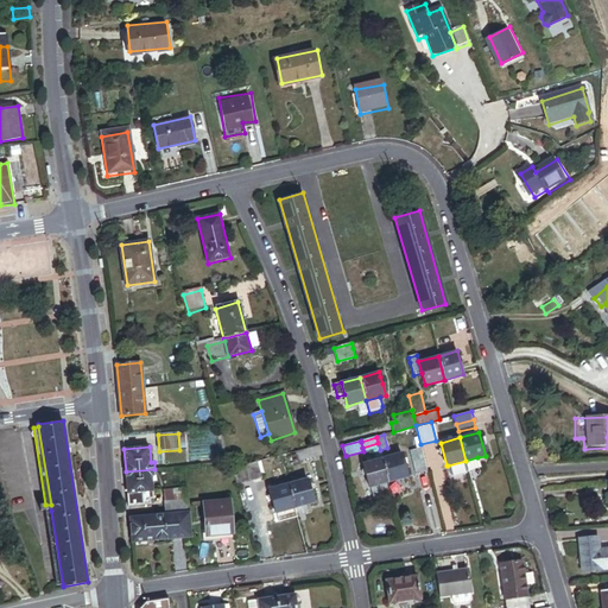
[(296,453),(298,462),(322,455),(320,447),(296,453)]
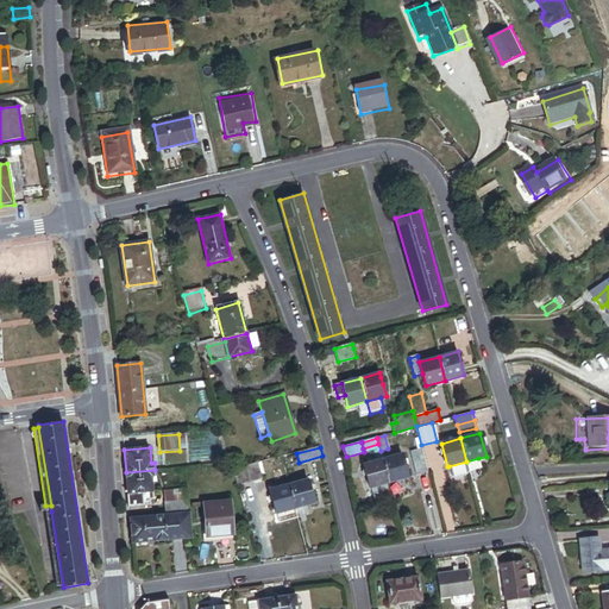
[(418,475),(428,472),(422,449),(412,452),(418,475)]
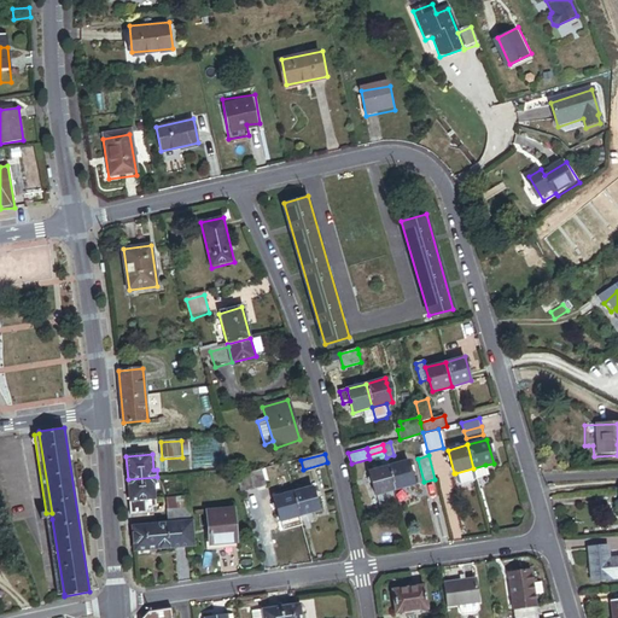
[(395,490),(414,484),(408,461),(389,466),(395,490)]
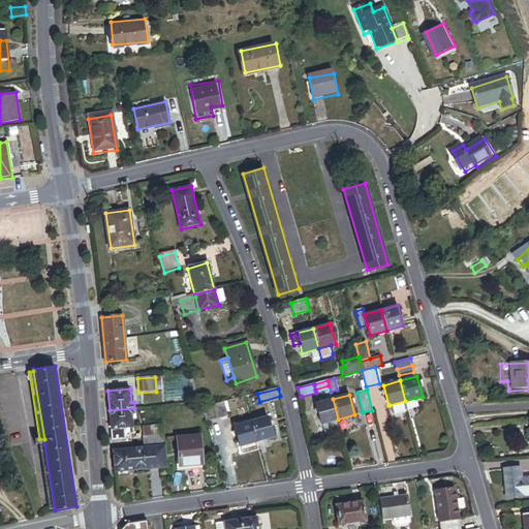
[(407,408),(417,405),(415,398),(405,401),(407,408)]
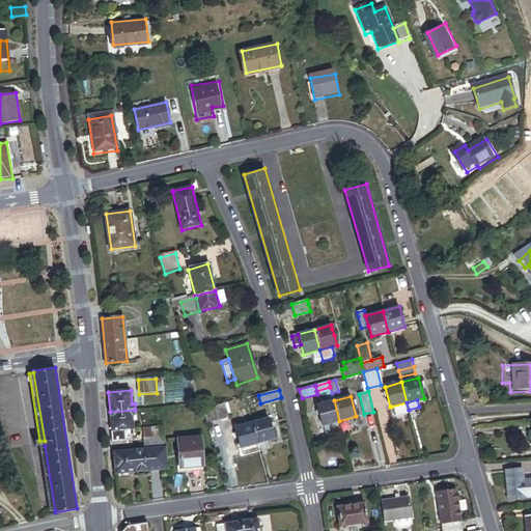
[(337,421),(339,421),(334,400),(316,406),(323,425),(324,425),(337,421)]
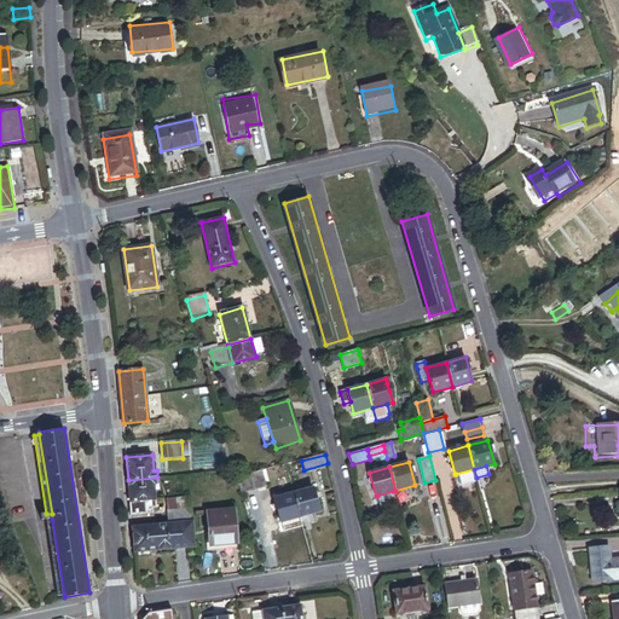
[(474,469),(456,474),(458,484),(462,486),(475,482),(478,479),(476,478),(474,469)]
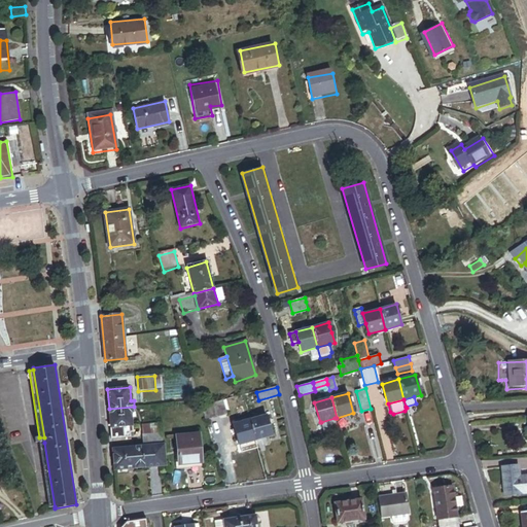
[(206,422),(227,416),(223,401),(202,408),(206,422)]
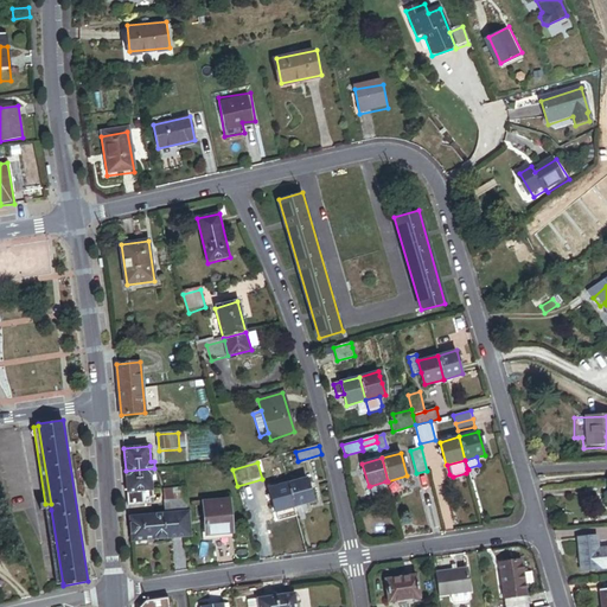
[(149,491),(153,491),(152,480),(152,475),(155,475),(154,468),(126,471),(127,493),(144,492),(149,491)]
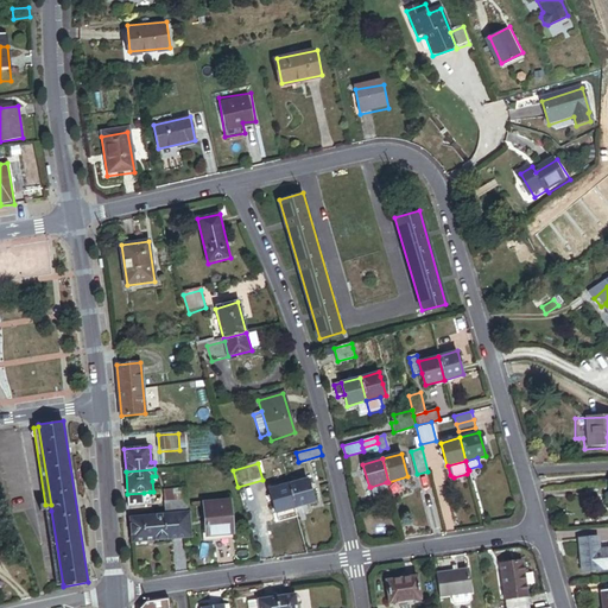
[(295,507),(315,502),(308,479),(304,480),(295,482),(289,485),(295,507)]
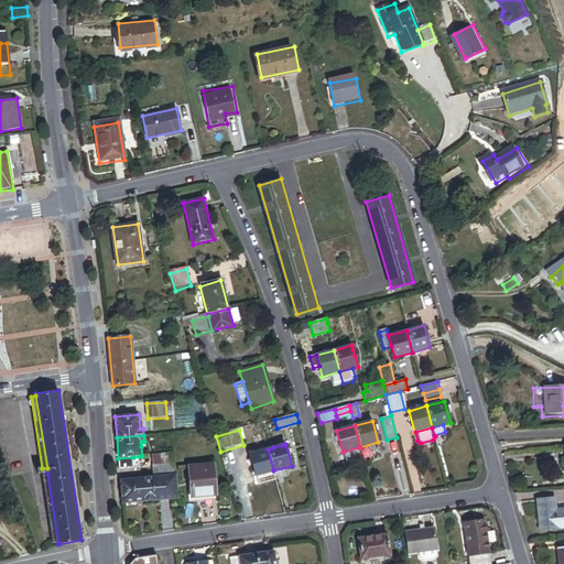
[(358,447),(344,452),(346,459),(360,456),(358,447)]
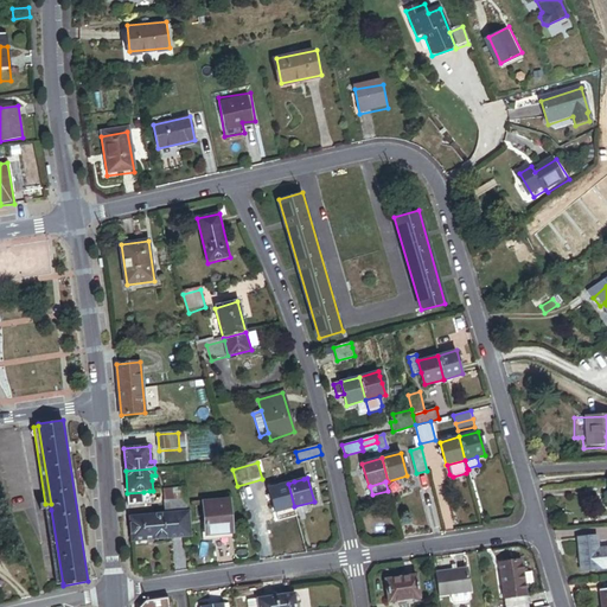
[(285,510),(294,506),(288,484),(270,487),(269,489),(275,512),(285,510)]
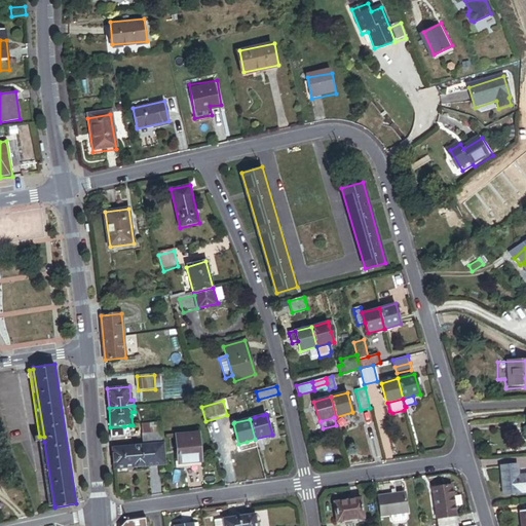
[(163,434),(163,433),(162,422),(143,424),(143,435),(161,434),(163,434)]
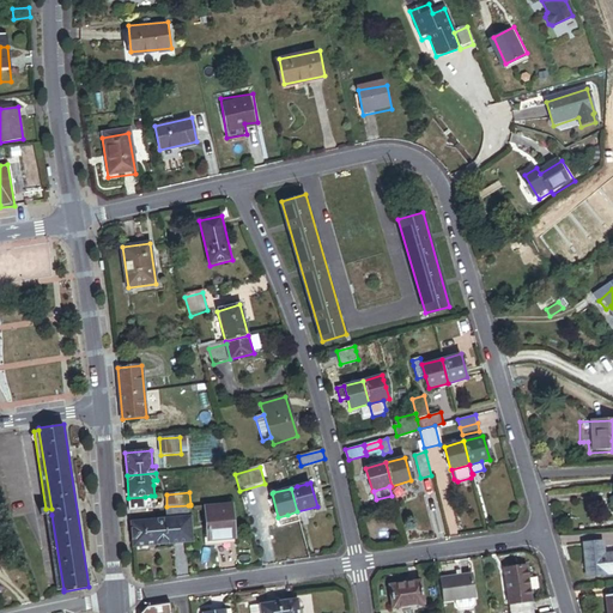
[(129,510),(145,509),(145,497),(128,498),(129,510)]
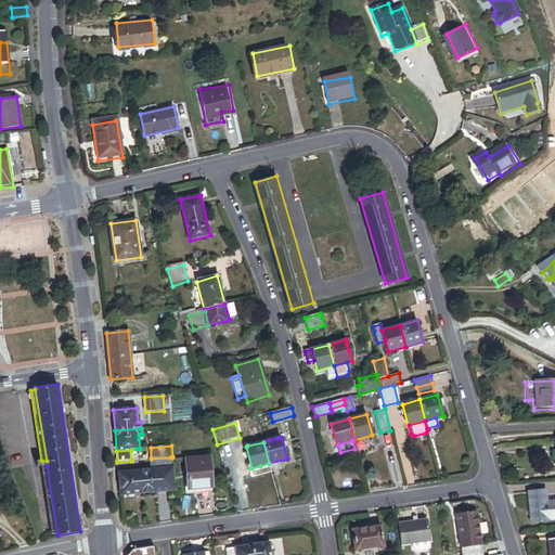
[(189,489),(213,487),(210,456),(185,459),(189,489)]
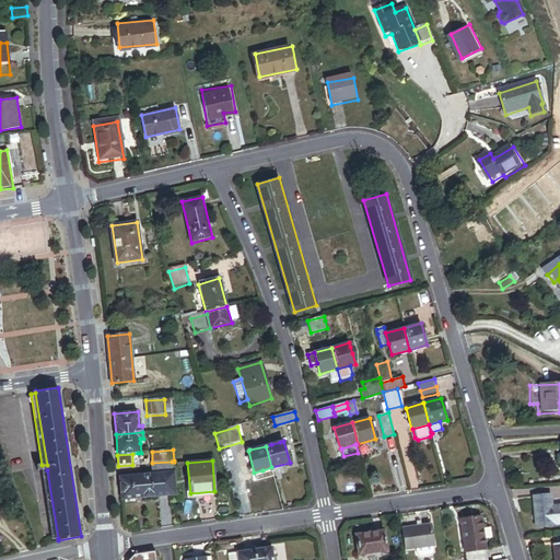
[(153,474),(173,471),(172,462),(152,463),(153,474)]
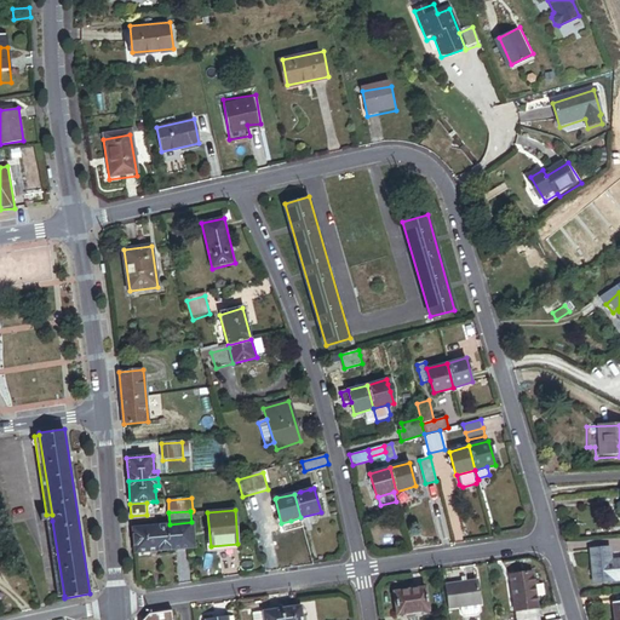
[(293,529),(303,527),(300,517),(291,521),(293,529)]
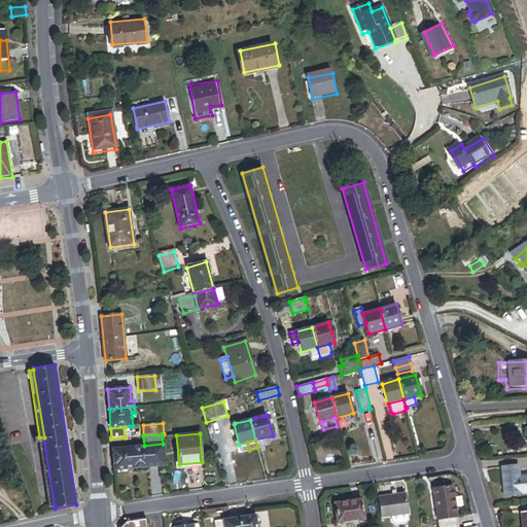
[(55,506),(44,443),(40,443),(49,506),(55,506)]
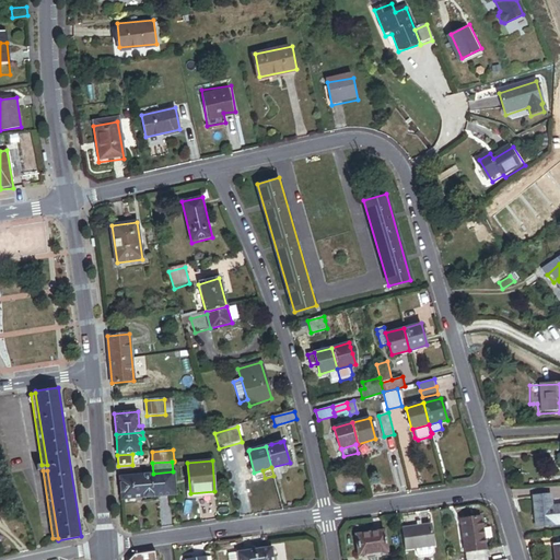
[(121,500),(176,496),(175,471),(173,471),(153,474),(119,477),(121,500)]
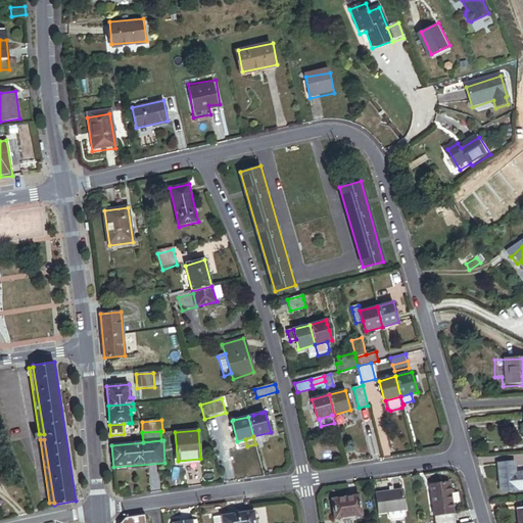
[(516,489),(516,488),(514,472),(514,461),(497,462),(500,490),(516,489)]
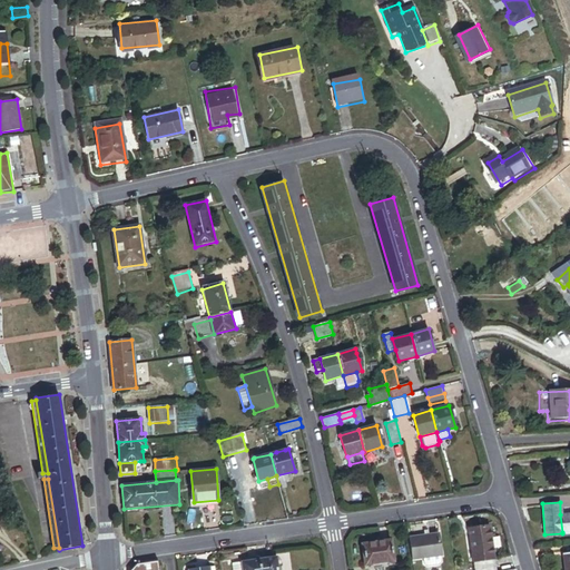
[(569,513),(560,514),(562,532),(569,531),(569,513)]
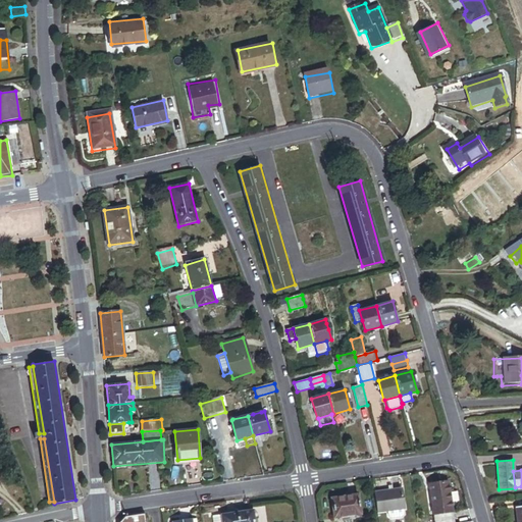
[(434,521),(455,521),(449,482),(430,484),(434,521)]
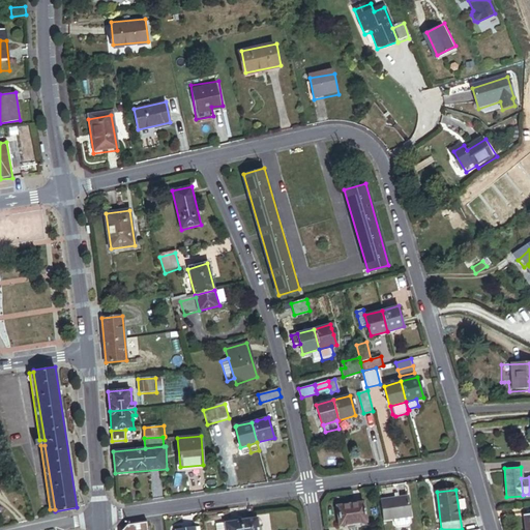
[(410,517),(412,517),(409,496),(400,497),(400,492),(395,492),(395,497),(381,499),(384,520),(395,519),(410,517)]
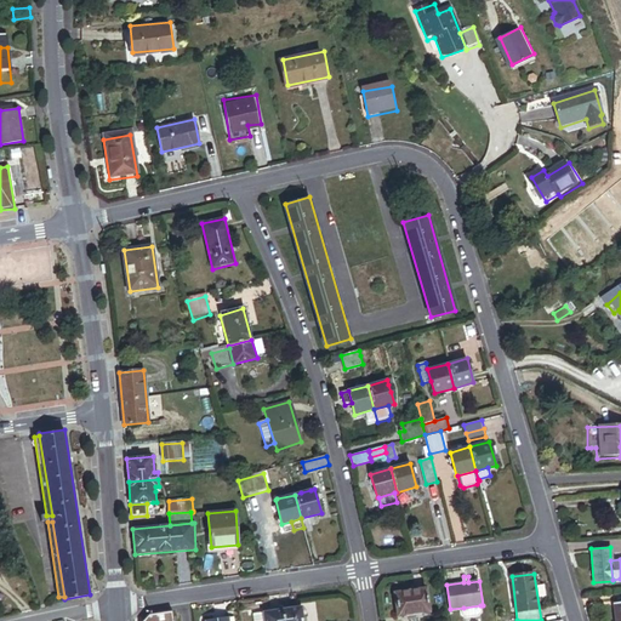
[(398,616),(429,613),(427,588),(396,593),(398,616)]
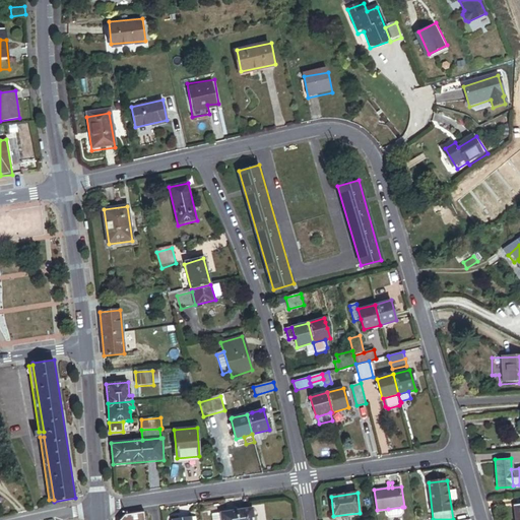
[(402,507),(388,509),(389,514),(391,516),(401,514),(402,512),(402,507)]
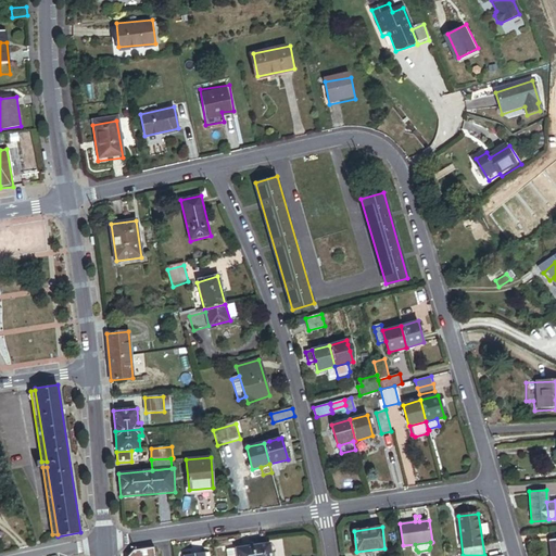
[(254,555),(273,555),(270,543),(254,546),(254,555)]
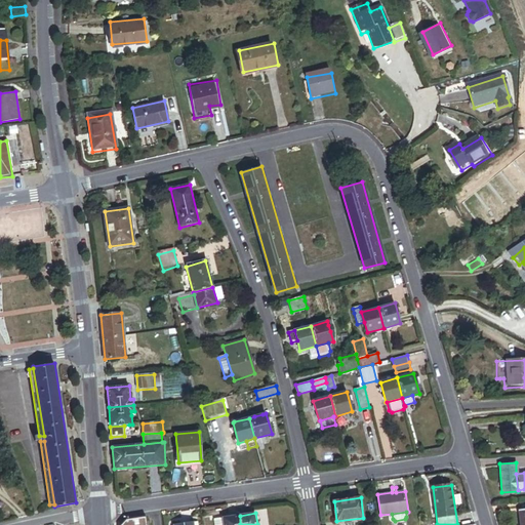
[(224,524),(240,524),(240,516),(223,518),(224,524)]
